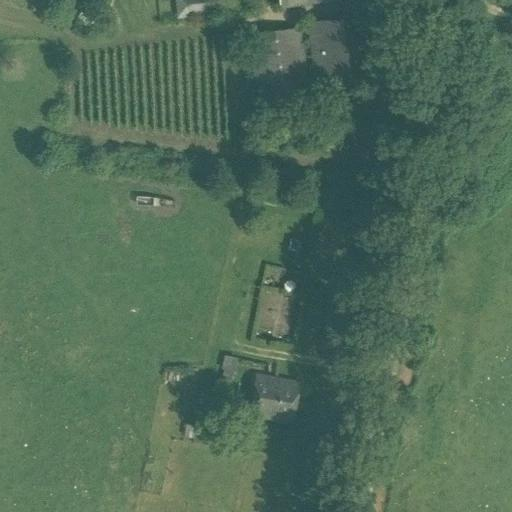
[(279,0),(280,10),(340,1),(339,0),(279,0)]
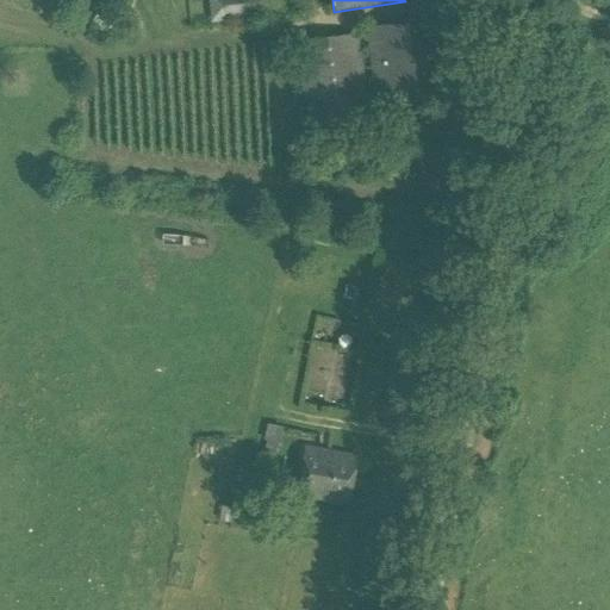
[(377,104),(439,95),(428,20),(367,29),(377,104)]
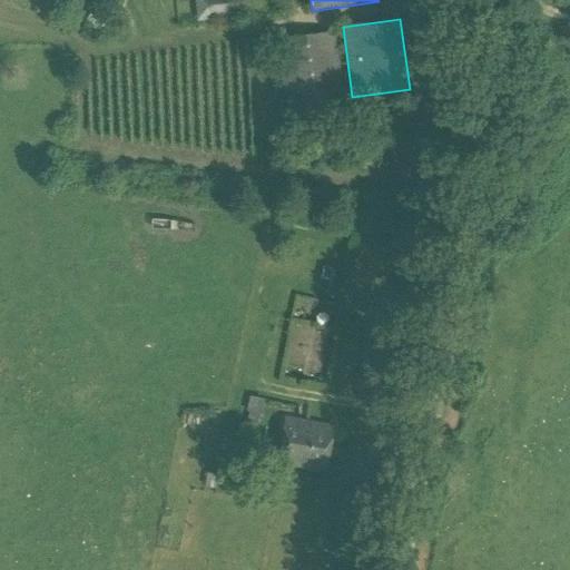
[(287,127),(344,120),(333,31),(275,38),(287,127)]
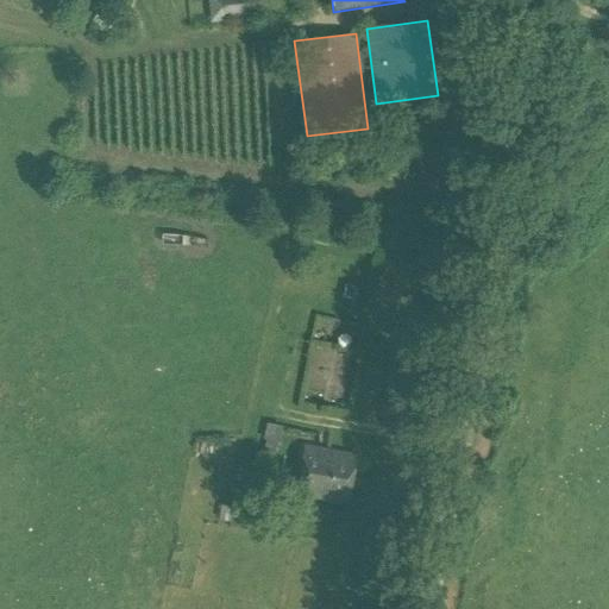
[(441,112),(444,104),(434,101),(432,111),(400,102),(393,133),(439,144),(446,113),(441,112)]
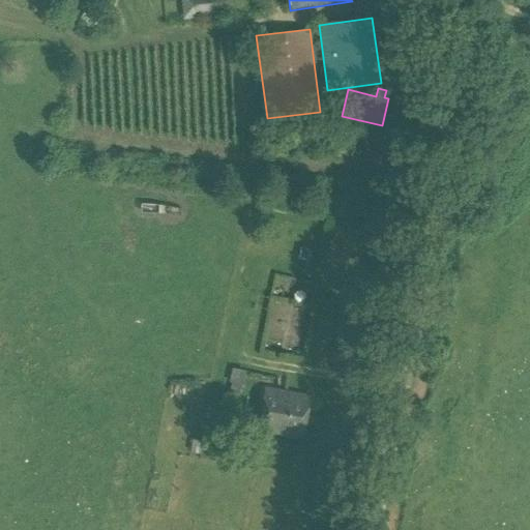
[(303,439),(311,396),(266,388),(259,432),(303,439)]
